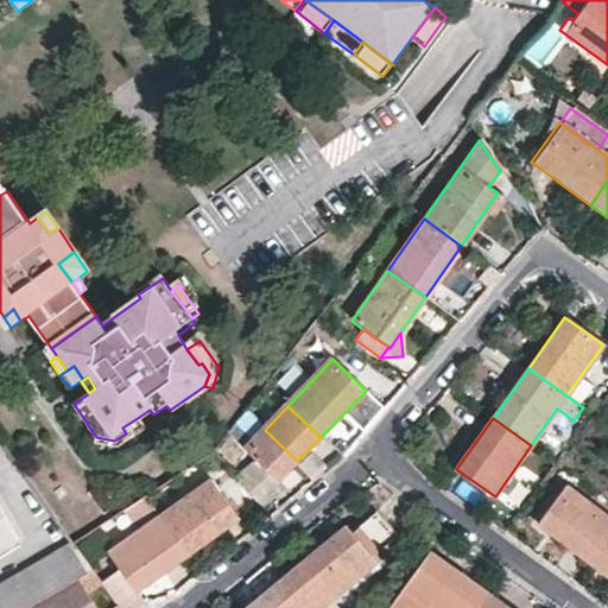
[(144,432),(135,419),(122,428),(126,434),(114,441),(96,437),(95,444),(118,450),(144,432)]
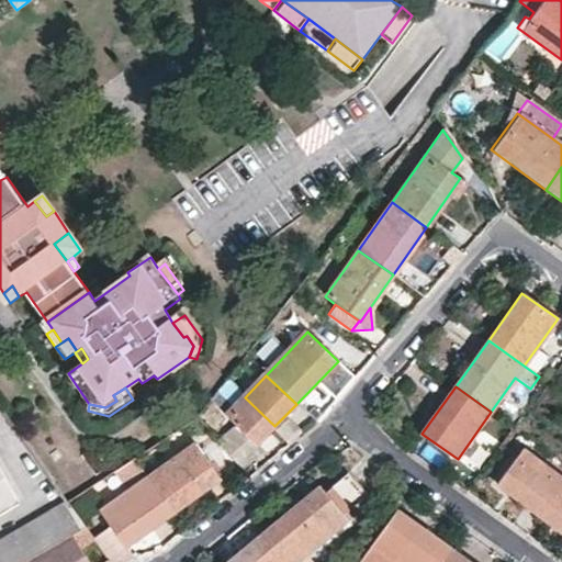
[(245,397),(225,418),(255,447),(274,426),(245,397)]
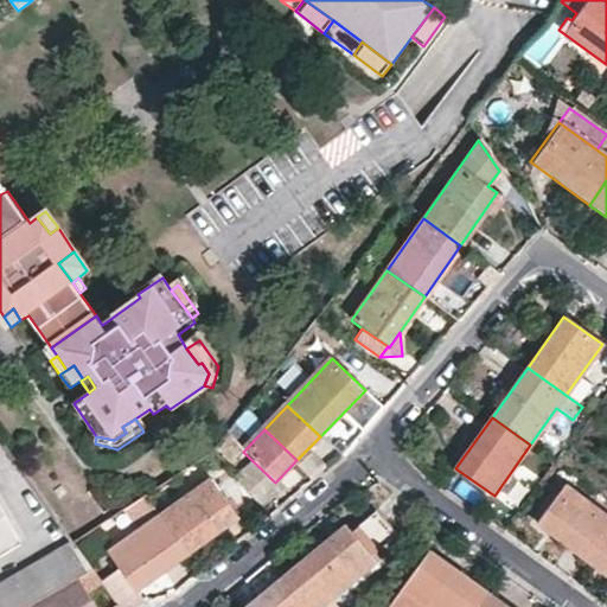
[(187,555),(238,519),(210,480),(159,517),(187,555)]
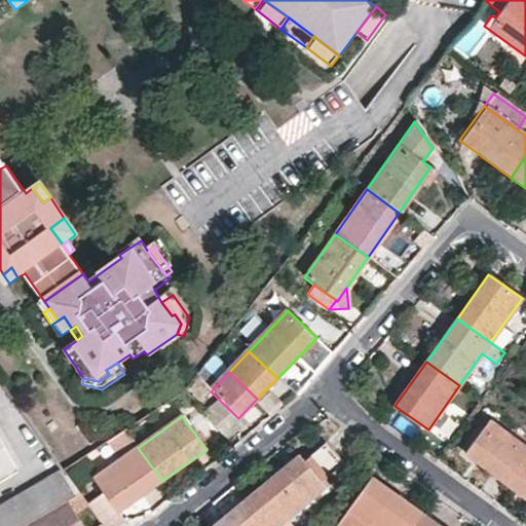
[(465,453),(516,491),(525,476),(525,447),(489,420),(465,453)]
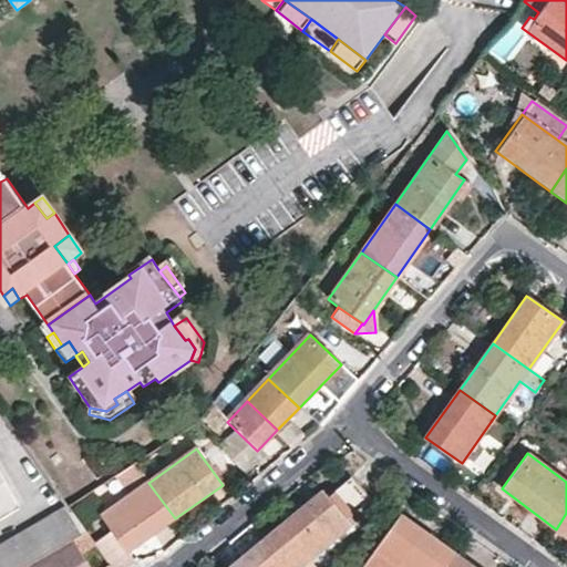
[(0,507),(18,497),(0,466),(0,507)]
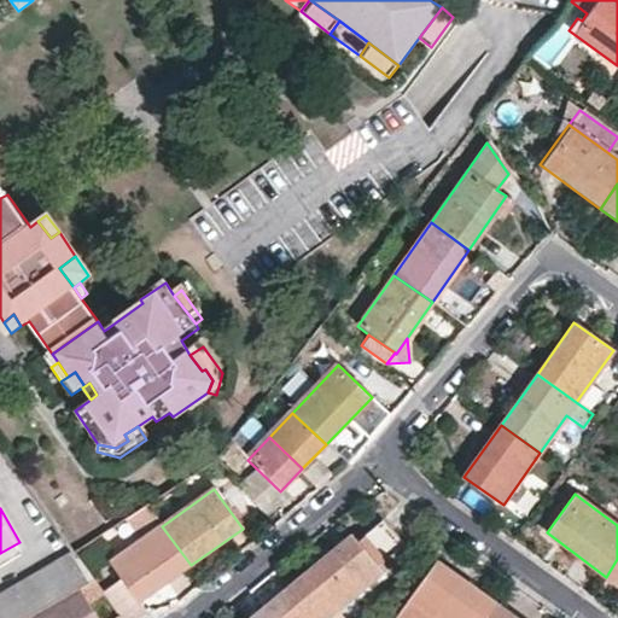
[(322,617),(326,617),(382,572),(375,565),(400,546),(380,523),(356,542),(351,536),(295,583),(322,617)]
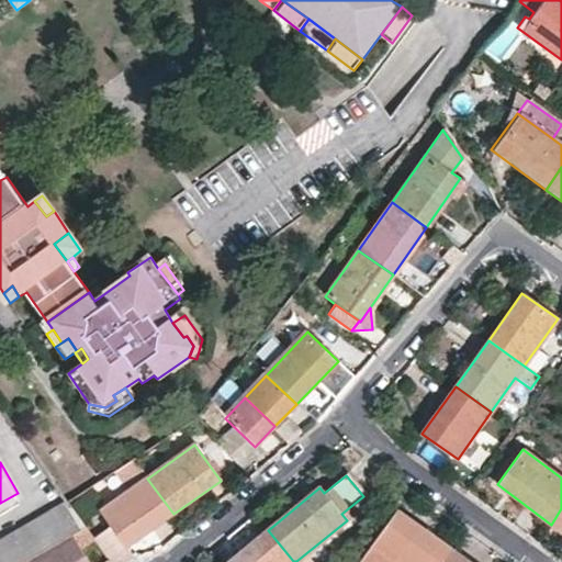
[(126,548),(173,514),(147,479),(101,512),(126,548)]
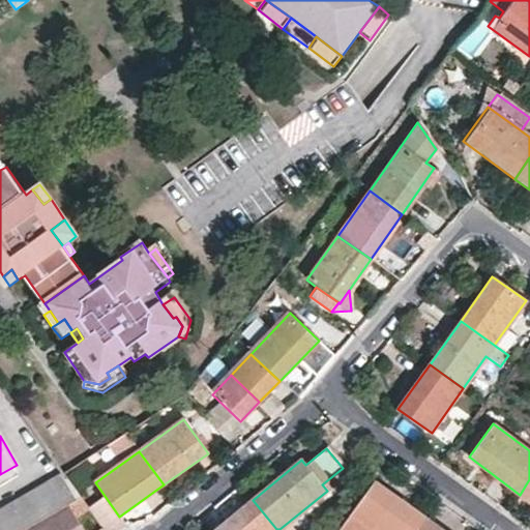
[(65,475),(61,473),(0,508),(0,529),(21,529),(27,527),(65,503),(78,496),(65,475)]
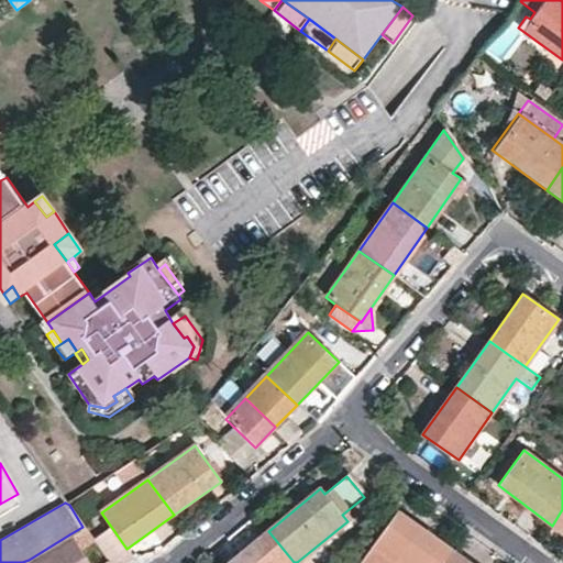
[(562,509),(552,526),(562,533),(562,509)]
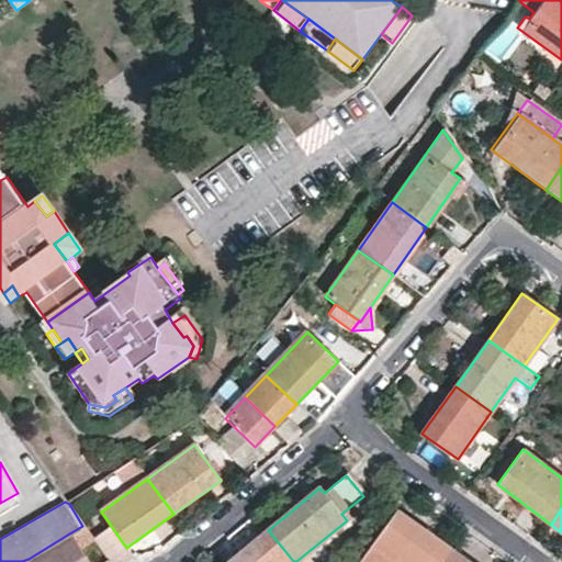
[(444,561),(452,551),(396,510),(360,561),(359,561),(444,561)]
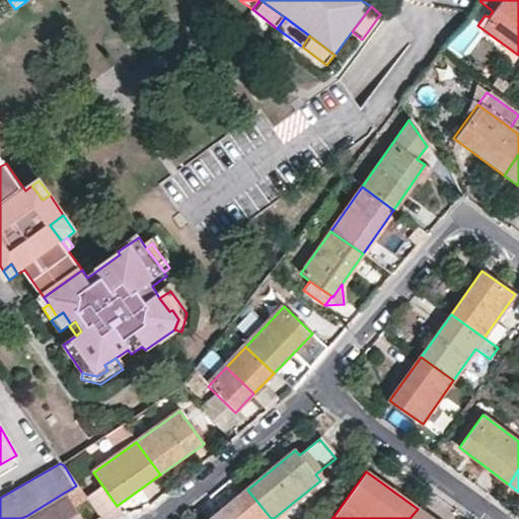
[(99,518),(101,518),(117,512),(102,485),(86,493),(99,518)]
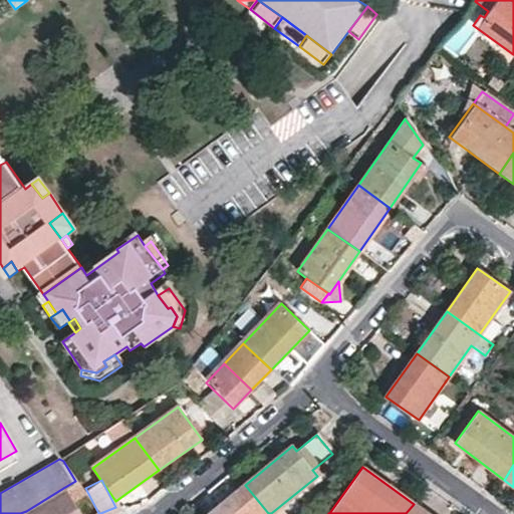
[(75,481),(63,488),(66,493),(33,513),(28,513),(26,511),(20,513),(79,513),(73,504),(86,495),(75,481)]
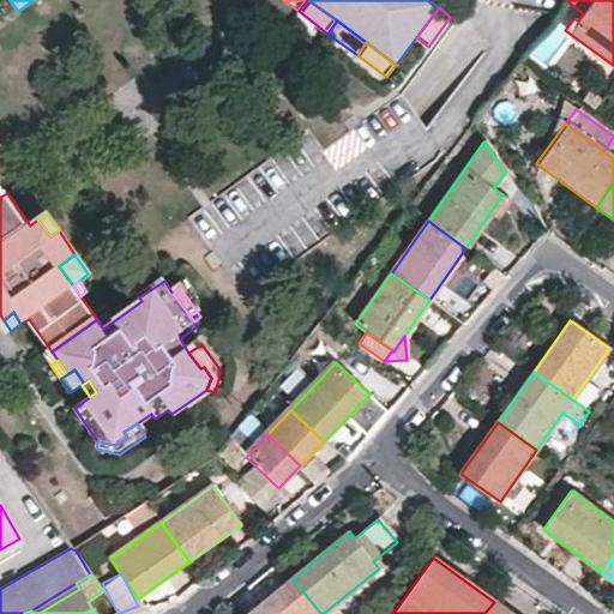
[(320,613),(293,579),(250,613),(320,613)]
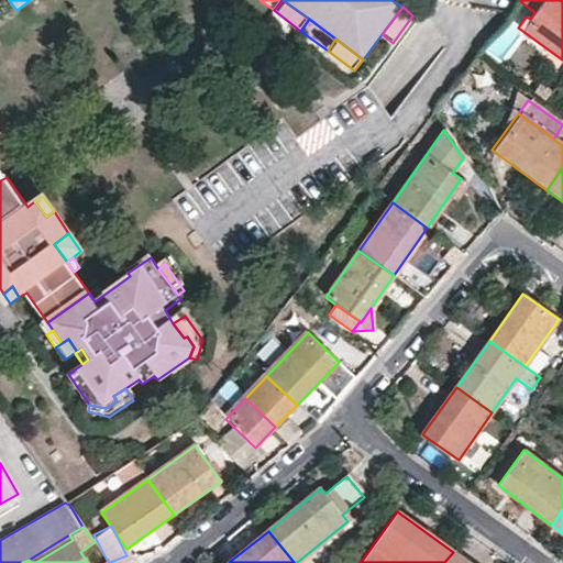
[(444,562),(467,562),(453,552),(444,562)]
